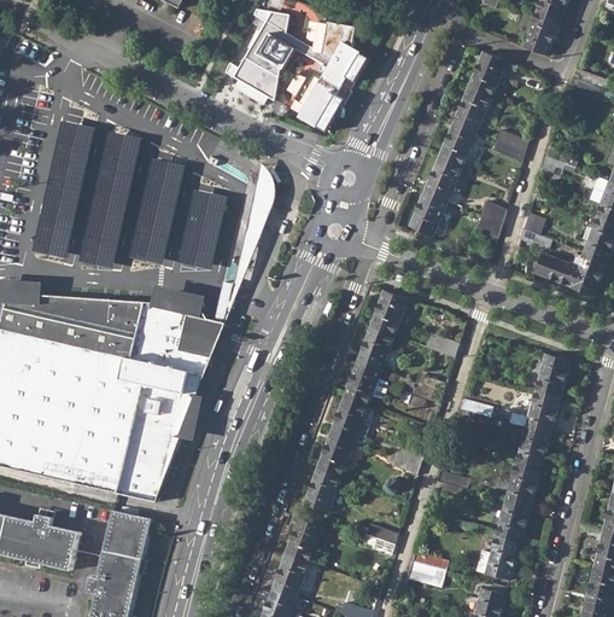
[(539,0),(536,11),(560,19),(567,0),(539,0)]
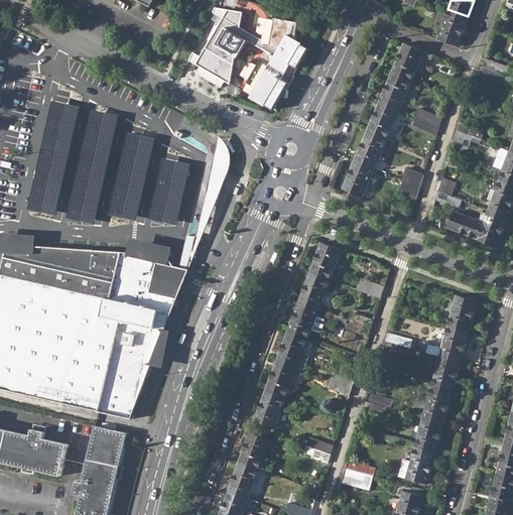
[(503,9),(512,12),(512,4),(505,2),(503,9)]
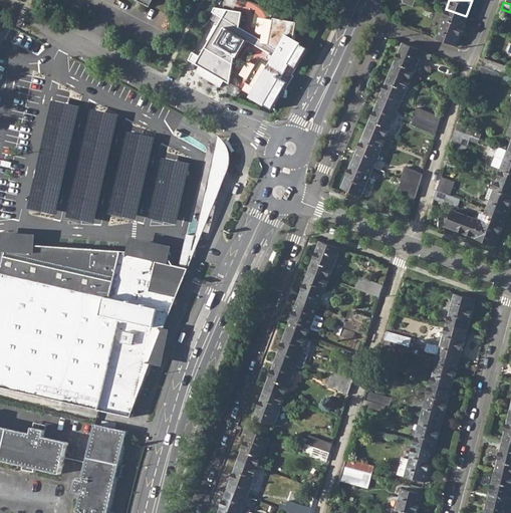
[(190,72),(215,86),(219,79),(223,81),(231,67),(227,66),(247,34),(235,26),(237,9),(224,8),(214,5),(211,10),(220,15),(201,47),(195,57),(190,54),(186,61),(194,65),(190,72)]
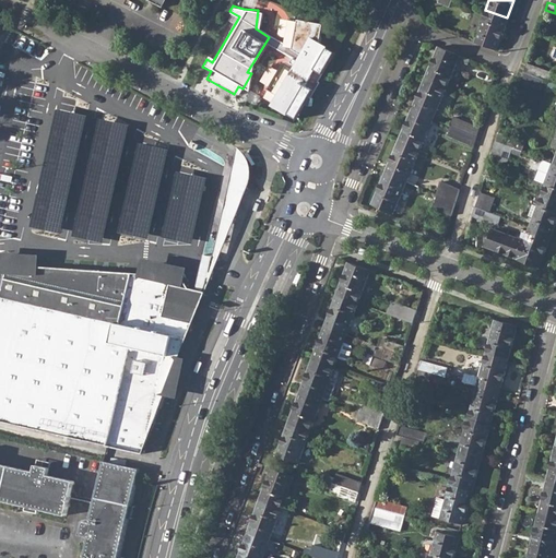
[(473,40),(495,49),(507,18),(485,10),(473,40)]
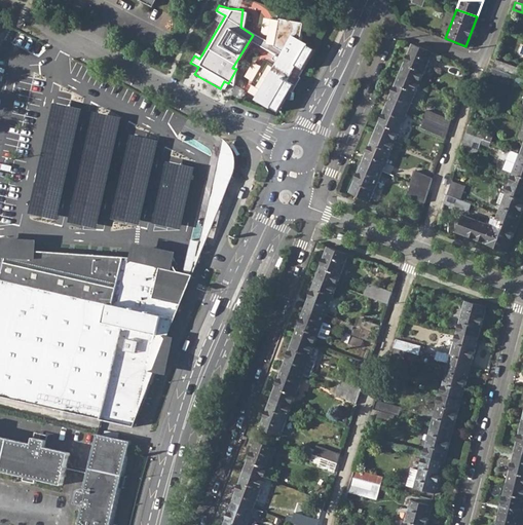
[(254,98),(271,108),(279,95),(283,97),(285,98),(286,98),(290,99),(292,91),(290,90),(298,76),(297,76),(313,48),(299,40),(302,22),(271,16),(266,41),(263,47),(277,57),(273,64),(270,69),(261,64),(249,83),(259,89),(254,98)]
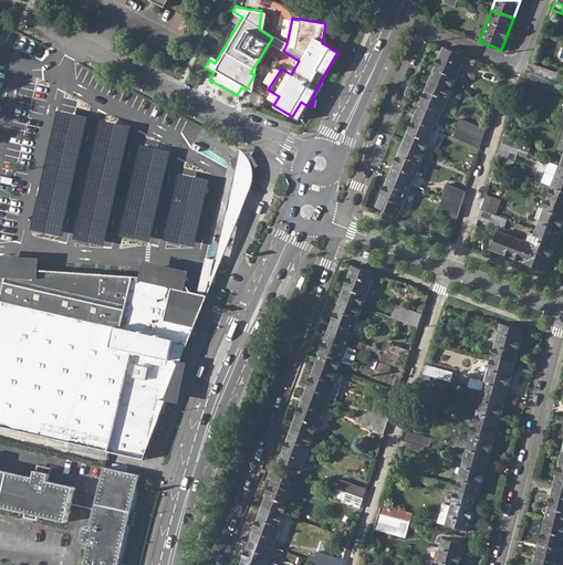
[(428,79),(450,87),(461,60),(464,55),(441,46),(428,79)]
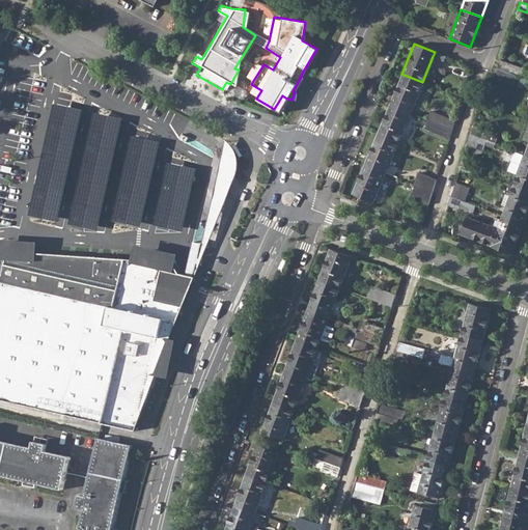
[(444,56),(435,52),(433,56),(443,60),(444,56)]
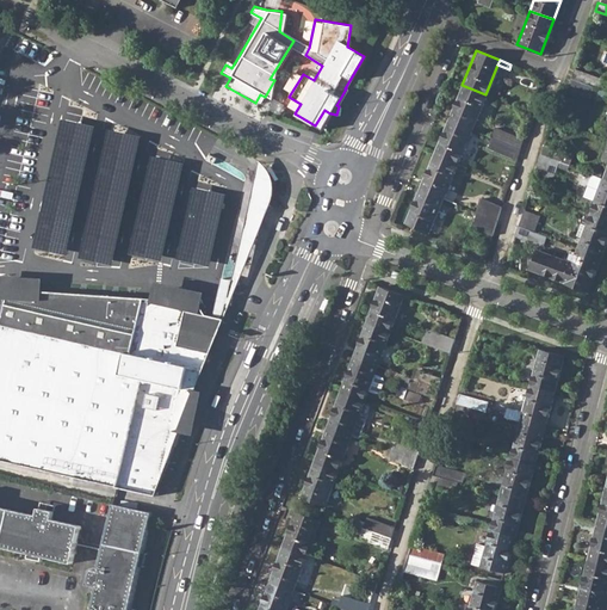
[(303,74),(314,80),(317,74),(307,67),(303,74)]
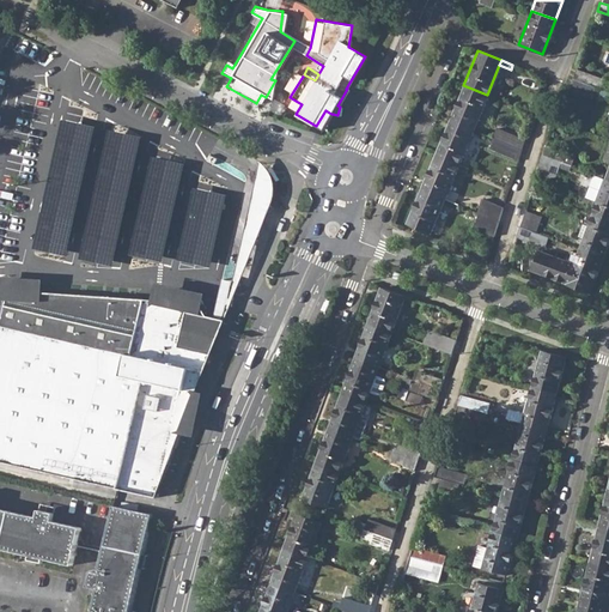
[(571,79),(598,89),(602,78),(576,68),(571,79)]
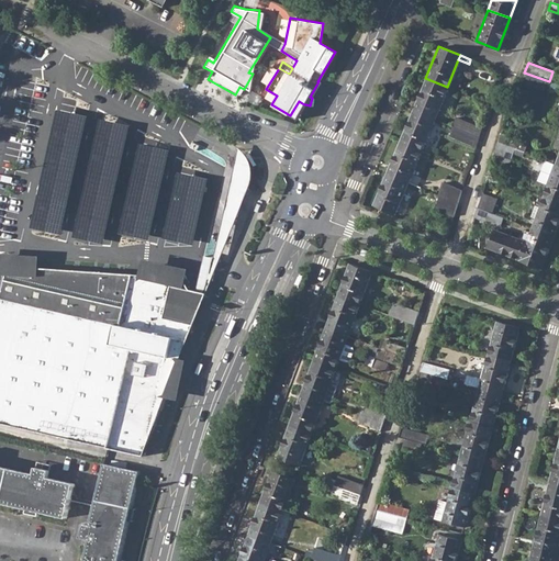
[(521,81),(545,90),(549,81),(524,73),(522,79),(521,81)]
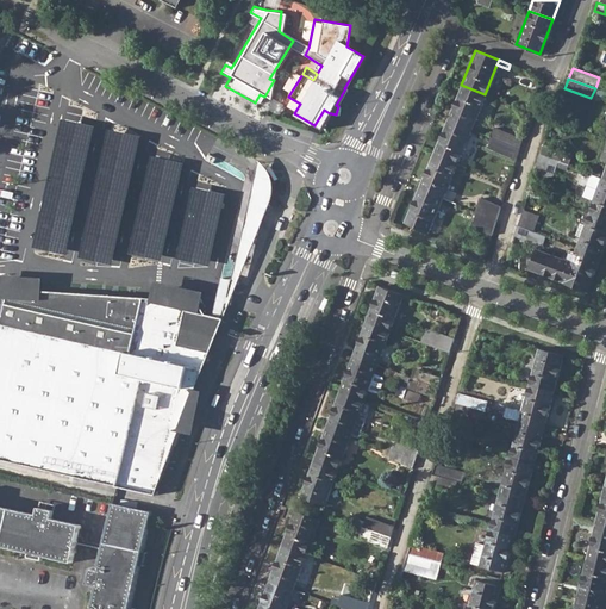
[(447,118),(470,128),(485,94),(461,85),(447,118)]
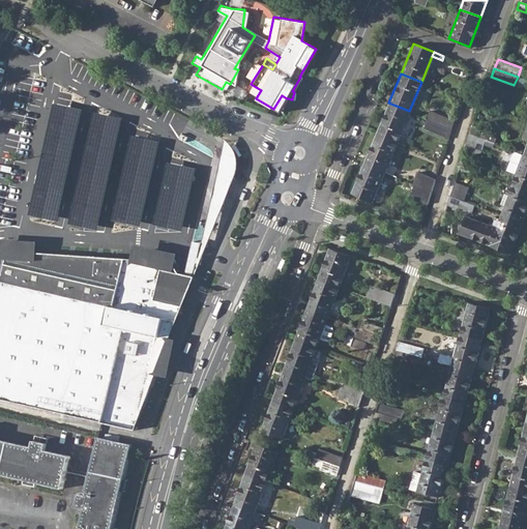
[(83,100),(58,91),(30,217),(53,223),(83,100)]
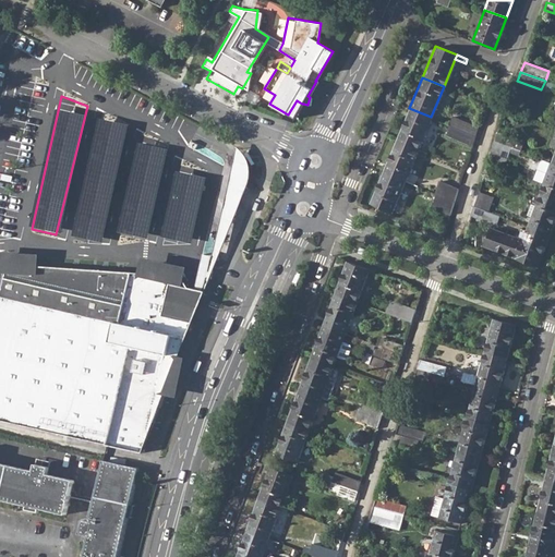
[(291,117),(293,118),(302,104),(300,103),(297,100),(288,114),(291,117)]
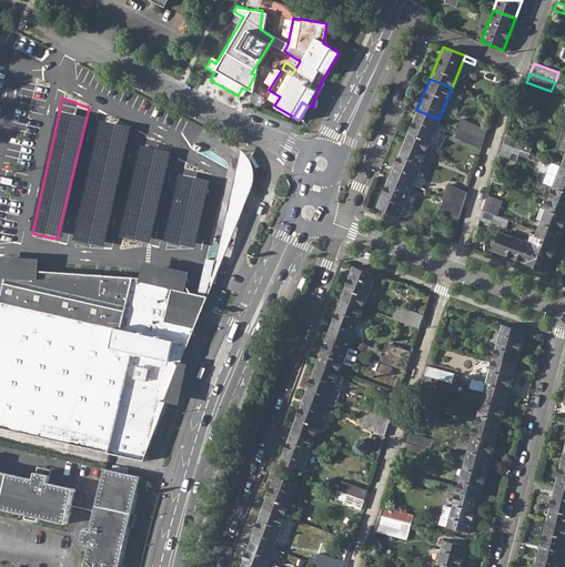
[(402,142),(424,151),(439,119),(416,110),(402,142)]
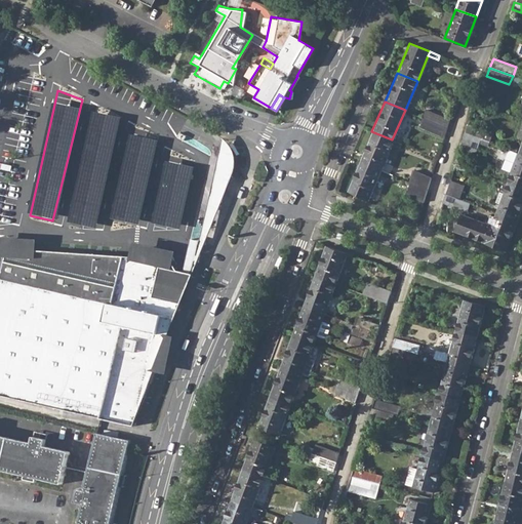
[(118,116),(95,107),(68,222),(92,228),(118,116)]
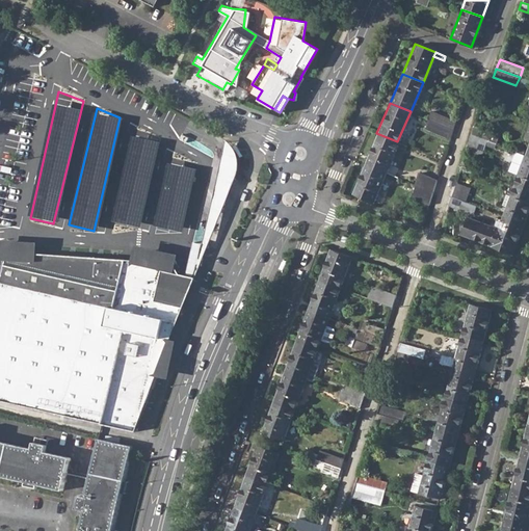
[(426,118),(451,128),(453,118),(429,110),(426,118)]
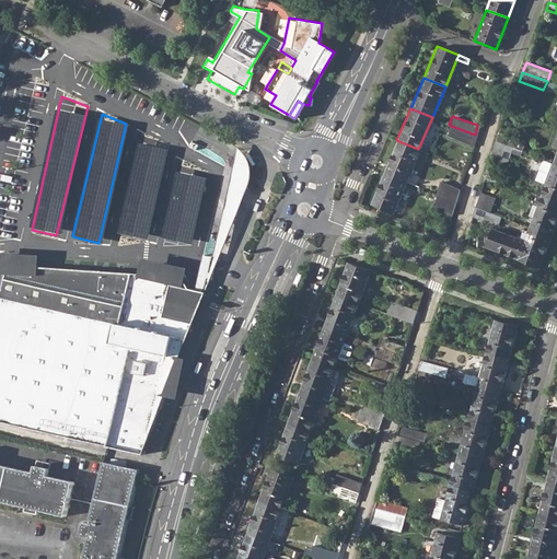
[(447,132),(472,143),(475,135),(449,125),(447,132)]
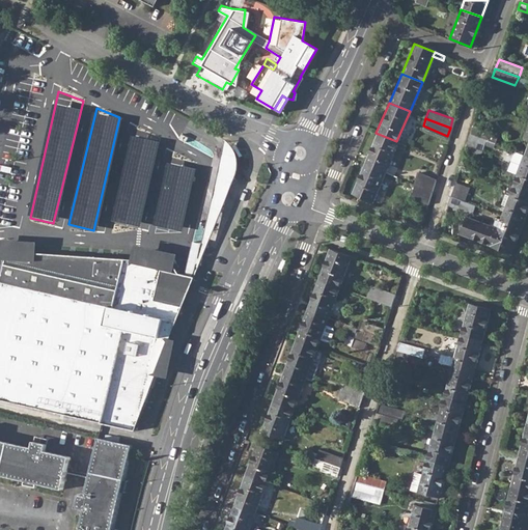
[(483,140),(493,143),(496,134),(471,126),(468,134),(483,140)]
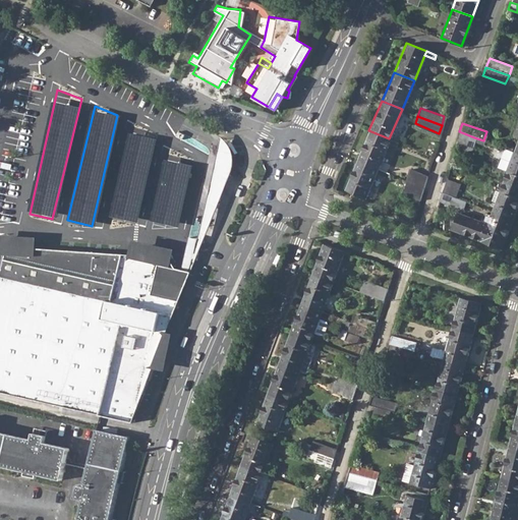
[(154,134),(131,125),(112,217),(136,223),(154,134)]
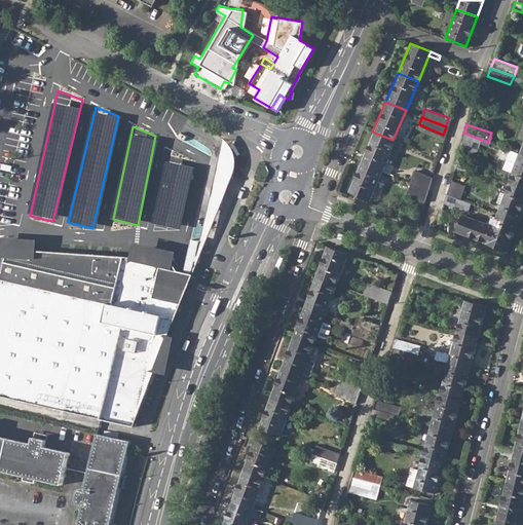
[(360,160),(380,170),(393,140),(372,132),(360,160)]
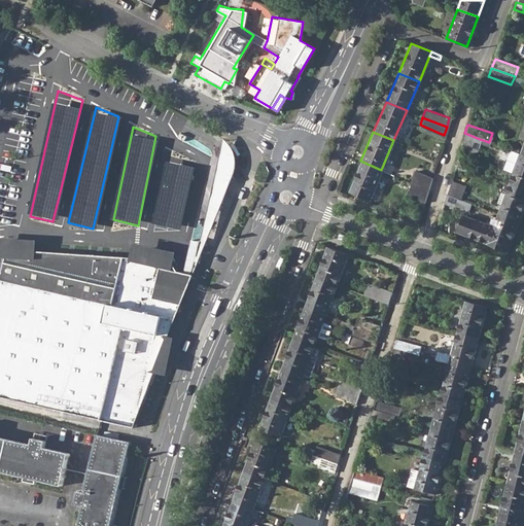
[(480,139),(464,133),(459,148),(472,152),(476,150),(480,139)]
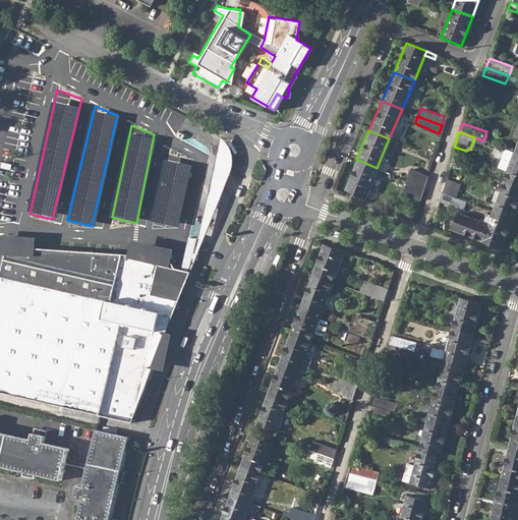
[(188,236),(181,269),(190,271),(230,170),(231,161),(230,150),(227,142),(220,136),(196,238),(188,236)]
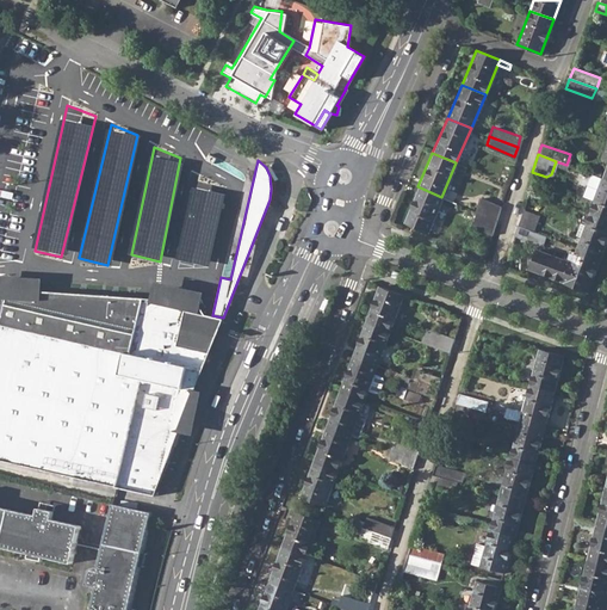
[(582,197),(593,201),(602,177),(590,173),(582,197)]
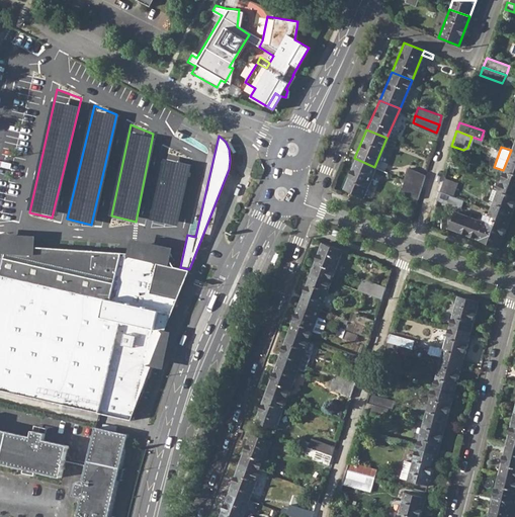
[(188,158),(168,150),(151,222),(175,228),(188,158)]
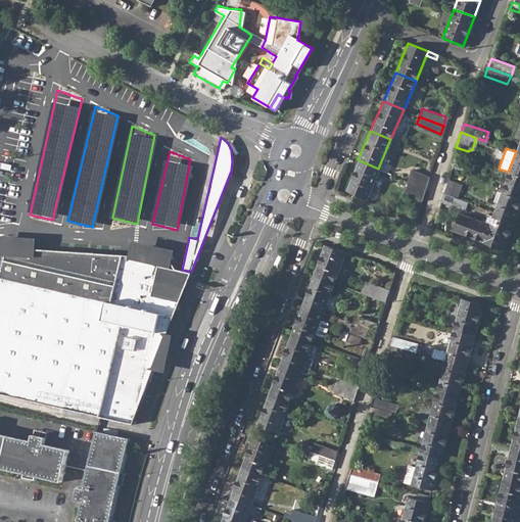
[(519,152),(516,151),(508,172),(505,181),(519,186),(519,152)]
